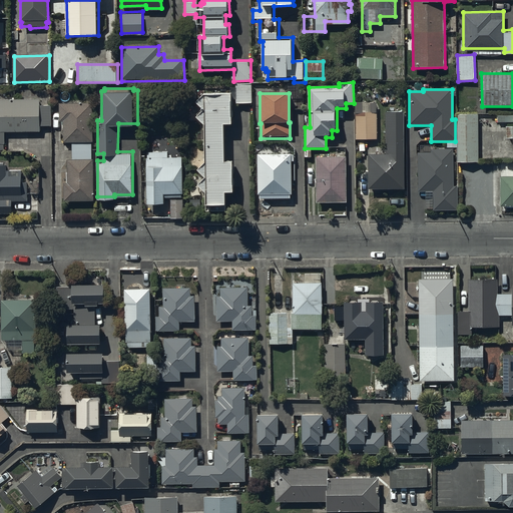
[(225,163),(225,127),(225,125),(232,125),(232,95),(205,96),(197,104),(204,112),(197,119),(205,126),(205,164),(198,172),(205,179),(198,187),(206,195),(206,214),(226,214),(226,193),(233,193),(233,163),(225,163)]
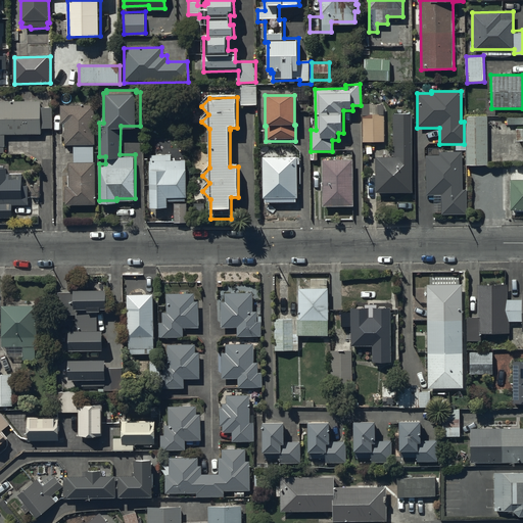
[(40,101),(0,101),(0,153),(4,154),(4,135),(41,135),(41,129),(51,129),(51,108),(40,108),(40,101)]
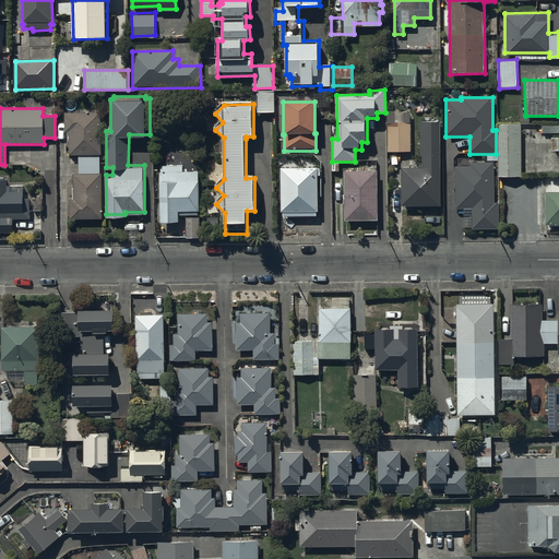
[(102,110),(64,110),(64,130),(67,130),(67,134),(69,134),(69,152),(79,152),(79,171),(73,171),(73,197),(70,197),(70,216),(102,216),(102,170),(99,170),(99,152),(102,152),(102,110)]
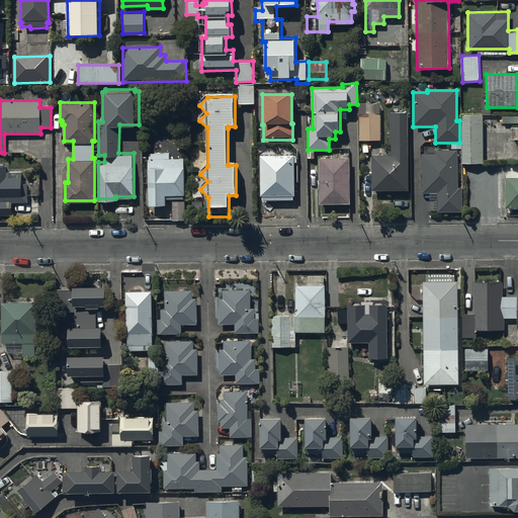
[(358,105),(359,142),(380,142),(380,105),(358,105)]
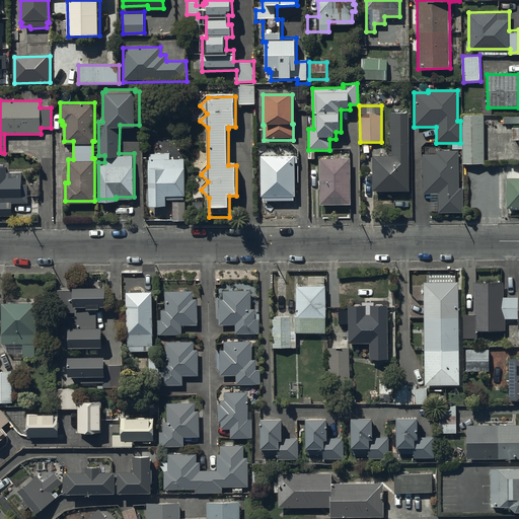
[(372,157),(372,193),(410,193),(410,114),(390,114),(390,157),(372,157)]
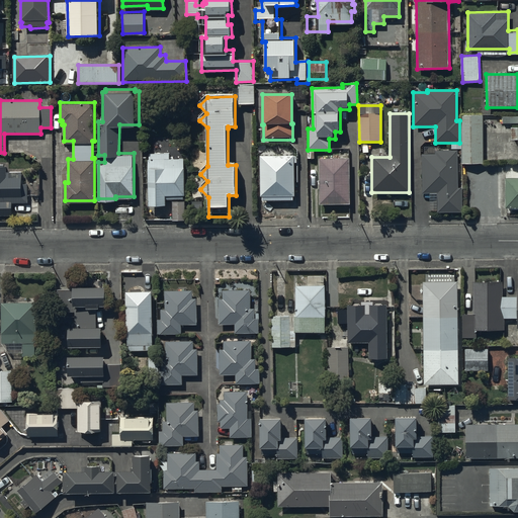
[(483,165),(483,116),(461,116),(461,165),(483,165)]
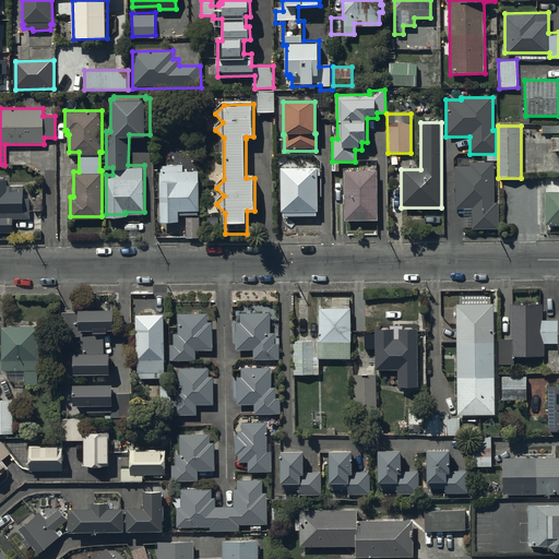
[(455,167),(455,210),(472,210),(472,230),(499,230),(499,204),(494,204),(494,164),(470,164),(470,167),(455,167)]
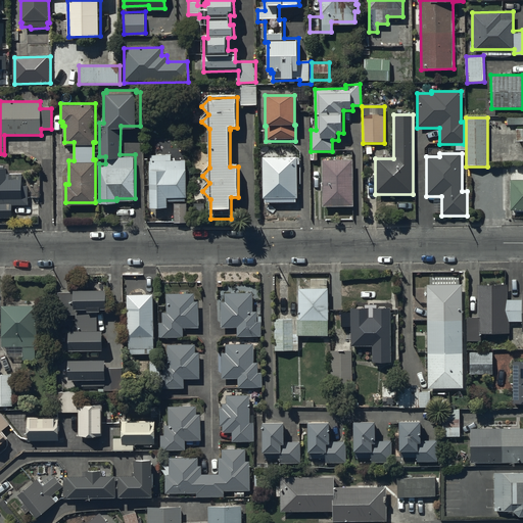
[(150,161),(149,161),(150,208),(168,208),(168,202),(186,202),(186,161),(172,161),(172,156),(150,156),(150,161)]
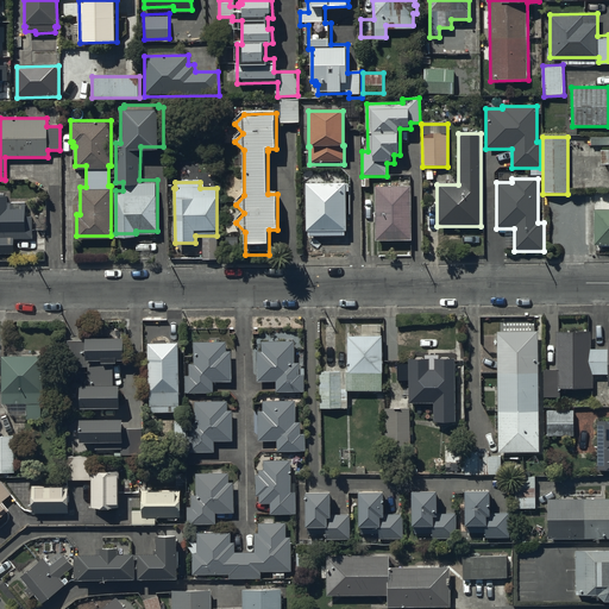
[(345,184),(306,186),(306,232),(345,232),(345,184)]
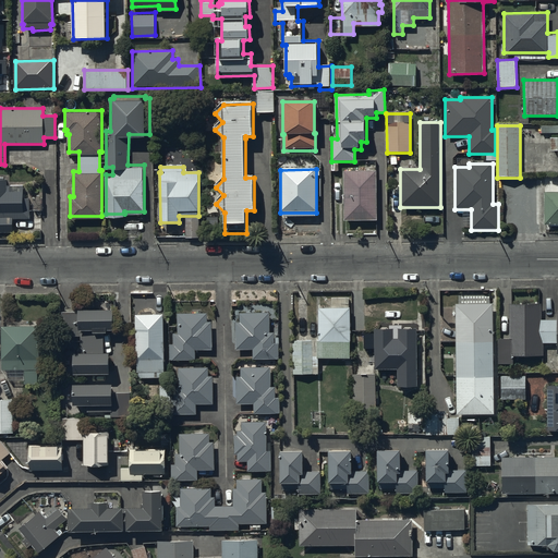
[(378,171),(344,171),(346,221),(378,221),(378,171)]
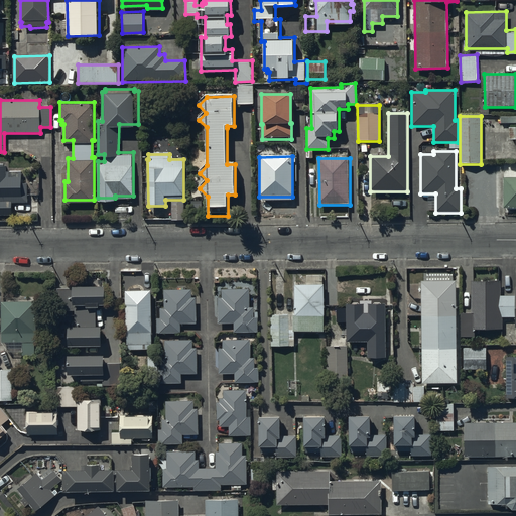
[(0,214),(12,214),(12,201),(27,201),(27,181),(21,181),(21,169),(7,169),(7,163),(0,162),(0,214)]
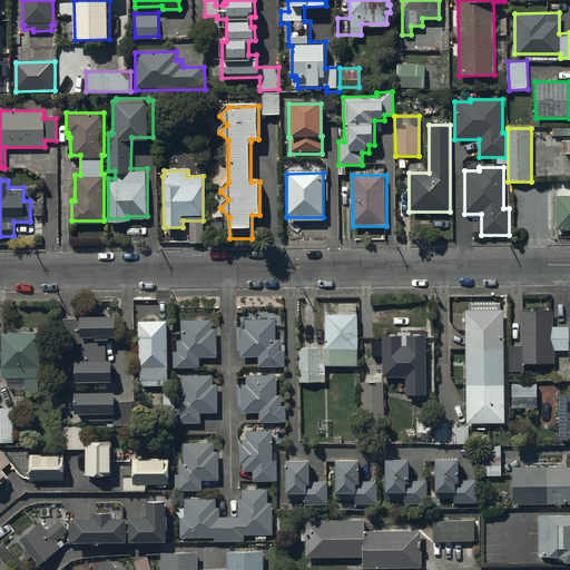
[(569,198),(557,198),(557,231),(569,231),(569,198)]
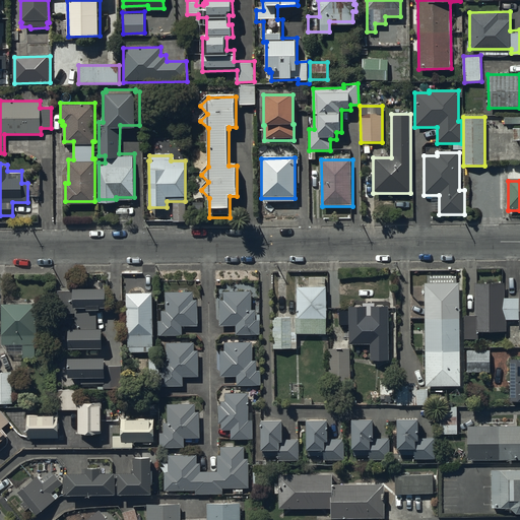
[(186,203),(174,203),(175,221),(187,221),(186,203)]
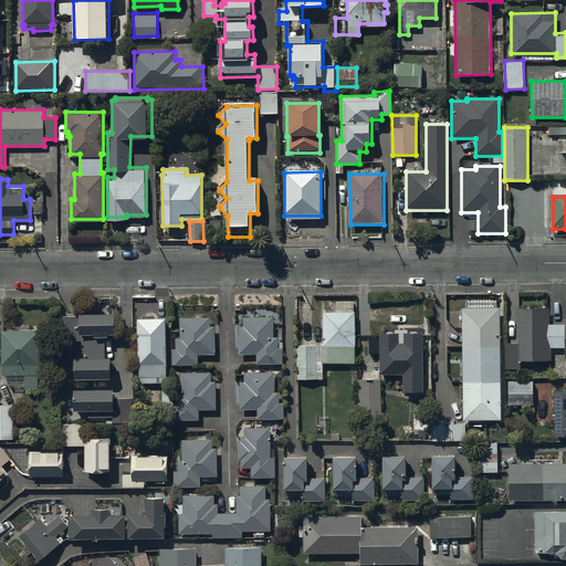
[(501,308),(463,308),(464,421),(501,421),(501,308)]
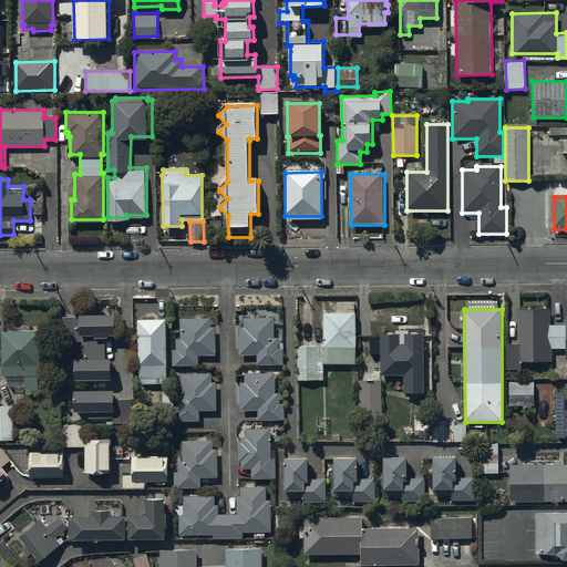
[(518,346),(507,346),(507,371),(522,371),(522,363),(553,363),(553,350),(566,350),(566,326),(552,327),(552,310),(518,310),(518,346)]
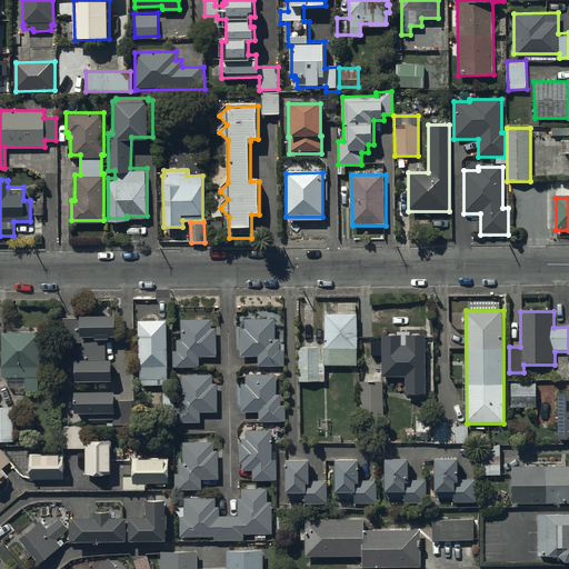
[(326,350),(300,350),(300,385),(327,385),(326,368),(359,368),(358,316),(326,317),(326,350)]
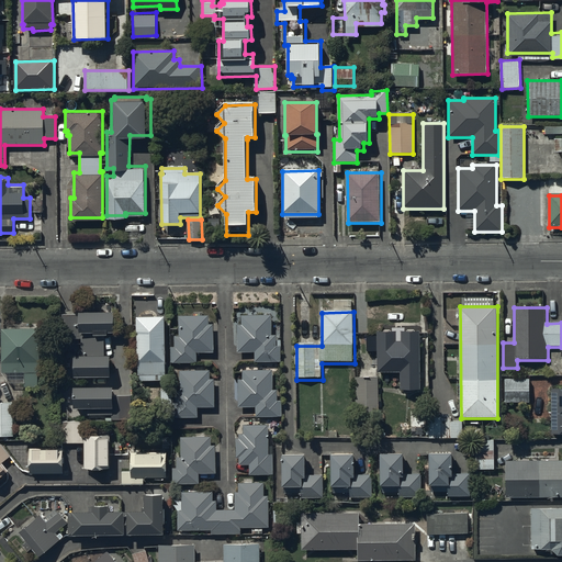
[(116,313),(81,313),(81,316),(64,316),(64,345),(82,345),(82,350),(80,350),(80,357),(75,357),(76,379),(112,378),(112,357),(105,358),(105,337),(109,337),(109,335),(116,335),(116,313)]
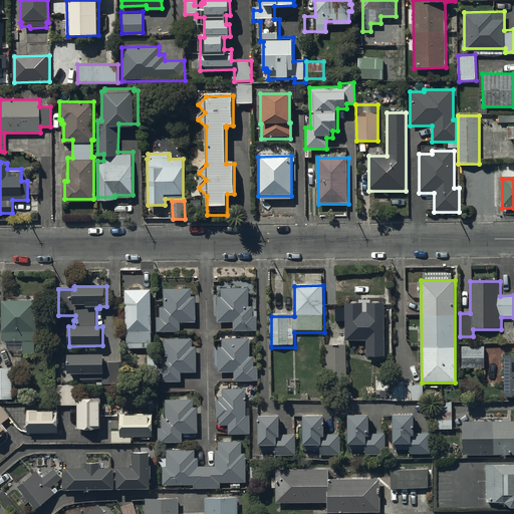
[(157,317),(157,332),(181,332),(180,322),(195,322),(195,297),(192,297),(191,289),(185,289),(185,287),(178,287),(178,289),(164,289),(164,307),(161,307),(161,317),(157,317)]
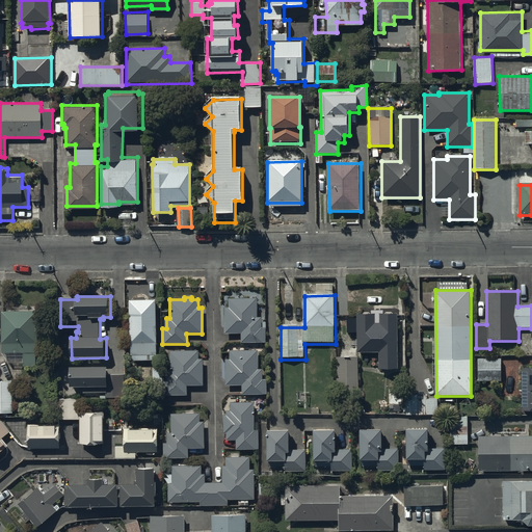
[(257,298),(229,299),(229,309),(224,309),(224,335),(241,335),(241,344),(266,344),(265,328),(262,328),(262,317),(257,318),(257,298)]
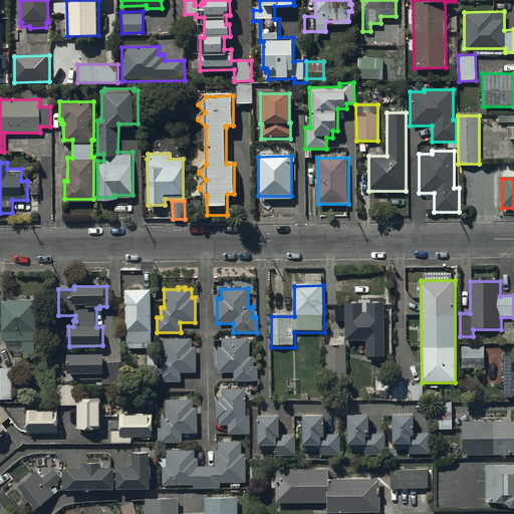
[(129,344),(129,350),(153,349),(152,290),(125,291),(126,334),(126,344),(129,344)]
